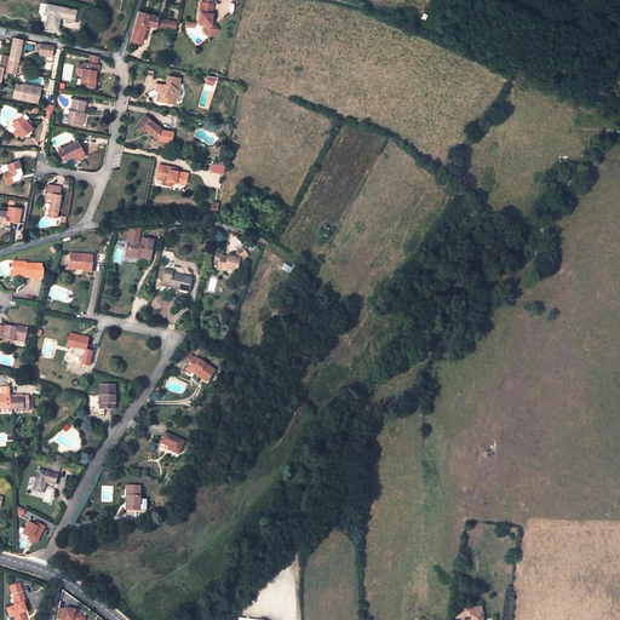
[(74,22),(74,19),(76,11),(76,10),(46,4),(45,15),(47,15),(45,28),(57,30),(61,17),(65,18),(65,19),(74,22)]
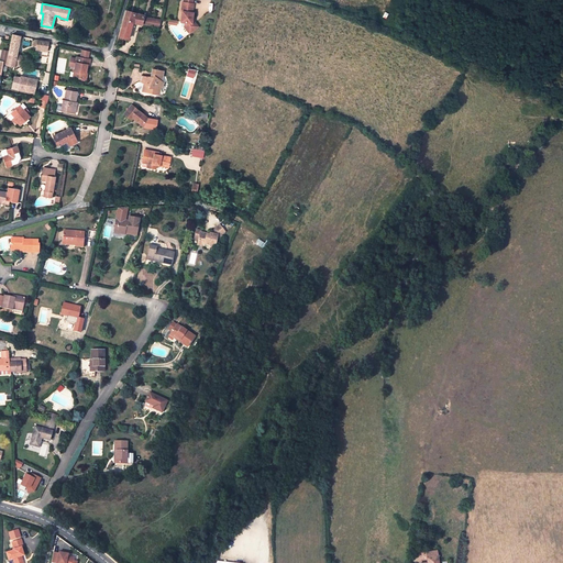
[(183,4),(181,3),(181,13),(180,24),(185,24),(185,29),(188,33),(195,29),(191,25),(192,21),(192,14),(191,14),(192,4),(183,4)]
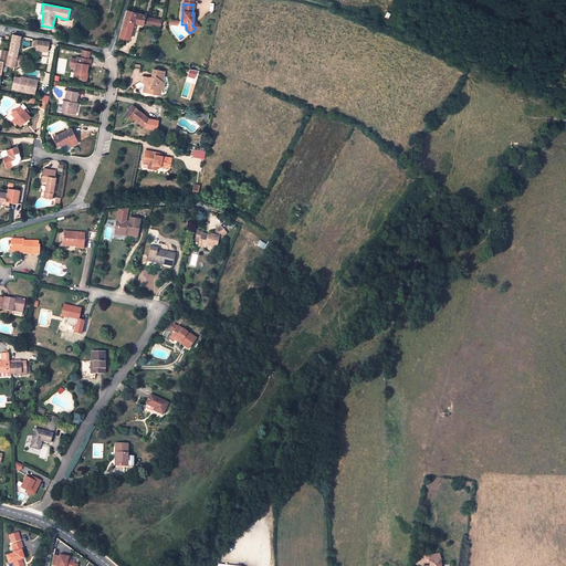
[(124,21),(119,37),(128,39),(133,23),(136,13),(126,10),(124,21)]
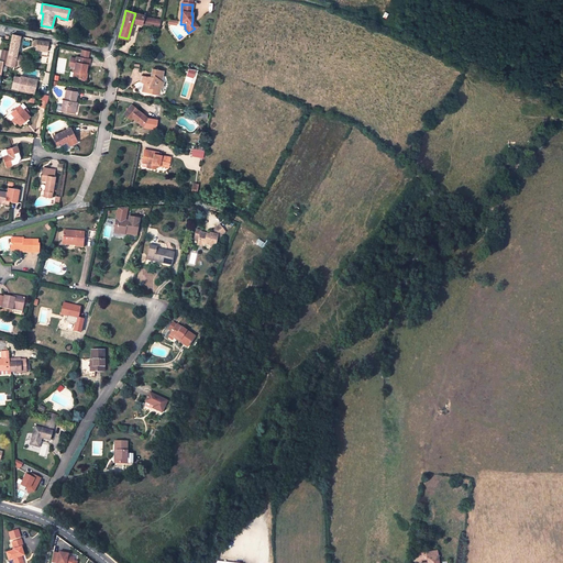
[(143,24),(144,18),(145,15),(135,13),(132,23),(142,24),(143,24)]
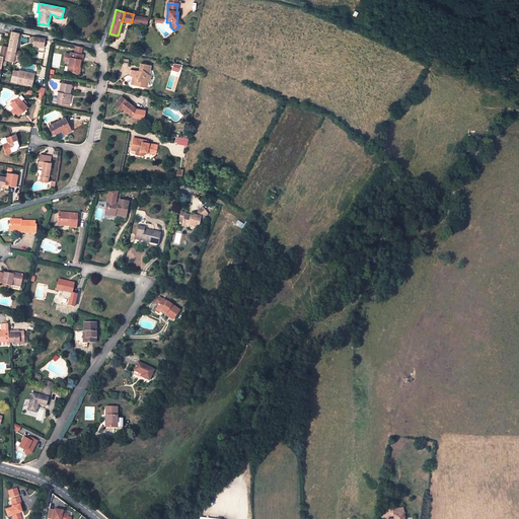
[(147,19),(133,16),(132,22),(146,24),(146,23),(147,19)]
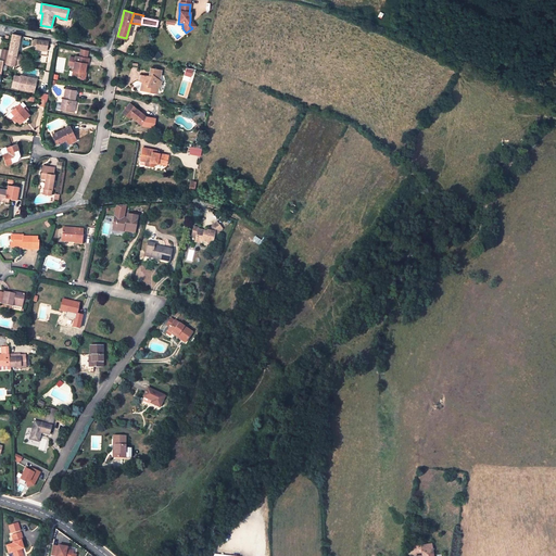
[(186,33),(187,35),(196,28),(190,21),(189,25),(192,28),(186,33)]
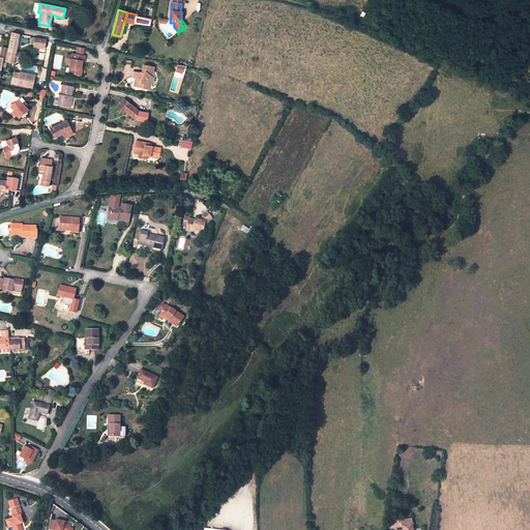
[(11,32),(6,61),(13,62),(15,61),(19,62),(21,53),(16,52),(18,41),(20,41),(21,34),(11,32)]
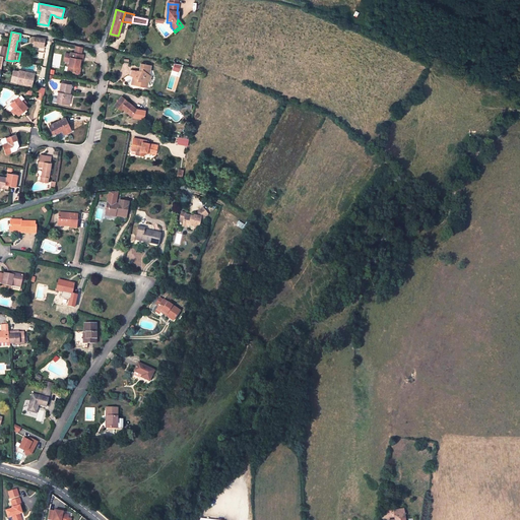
[(44,47),(44,46),(45,41),(45,39),(35,37),(34,45),(44,47)]
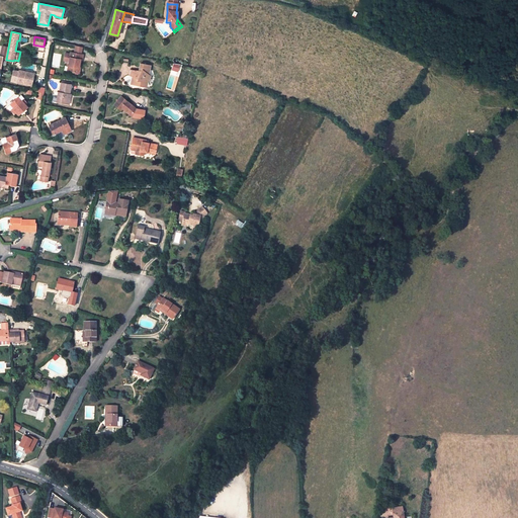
[(69,62),(68,66),(71,67),(70,71),(79,73),(81,65),(80,64),(81,60),(82,60),(83,55),(81,54),(74,53),(71,52),(70,54),(69,62)]
